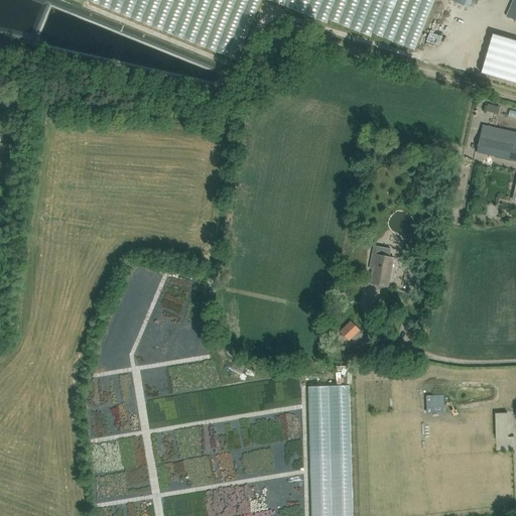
[(470,0),(469,3),(493,11),(497,0),(470,0)]
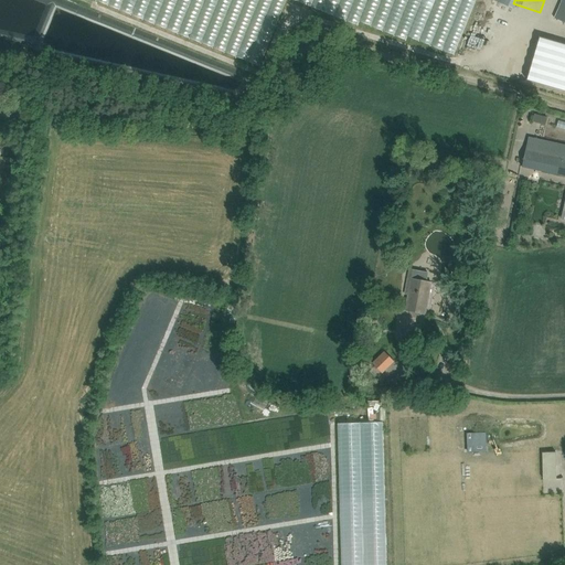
[(564,0),(562,0),(554,19),(564,22),(564,0)]
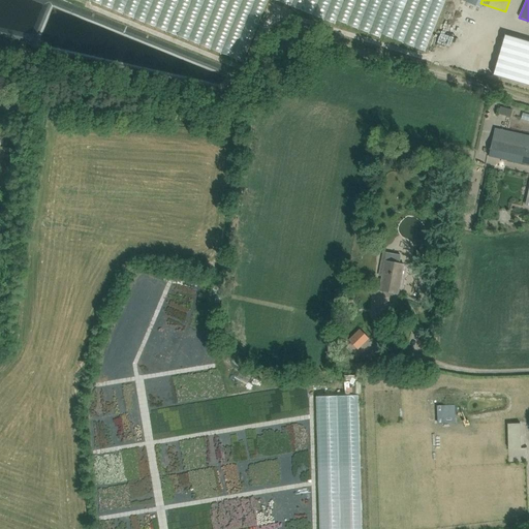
[(528,41),(504,34),(492,73),(528,85),(528,41)]
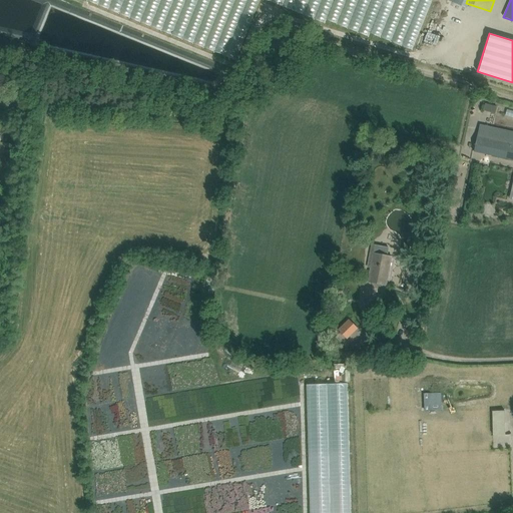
[(486,104),(484,110),(495,113),(496,107),(486,104)]
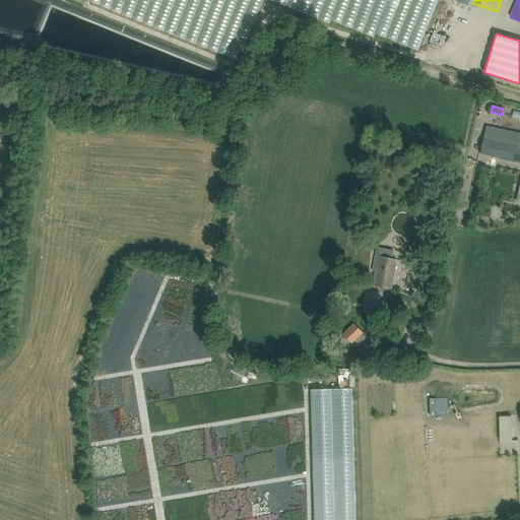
[(519,133),(486,126),(480,153),(519,161),(519,133)]
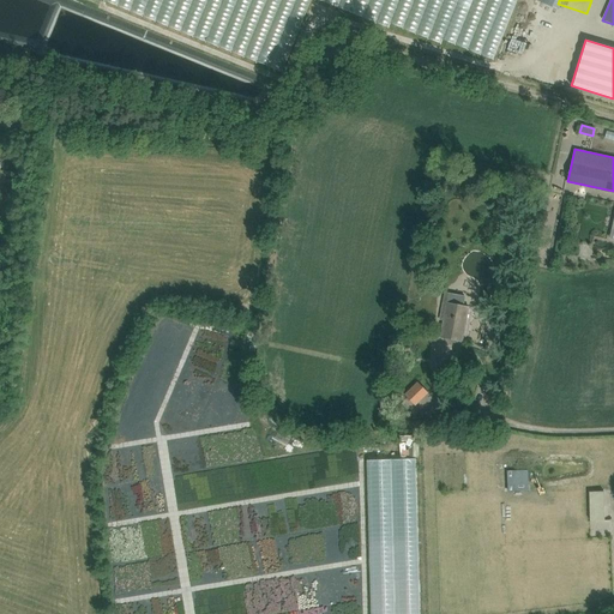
[(443,302),(440,319),(444,320),(440,337),(462,341),(468,308),(463,307),(465,296),(449,293),(446,304),(443,302)]
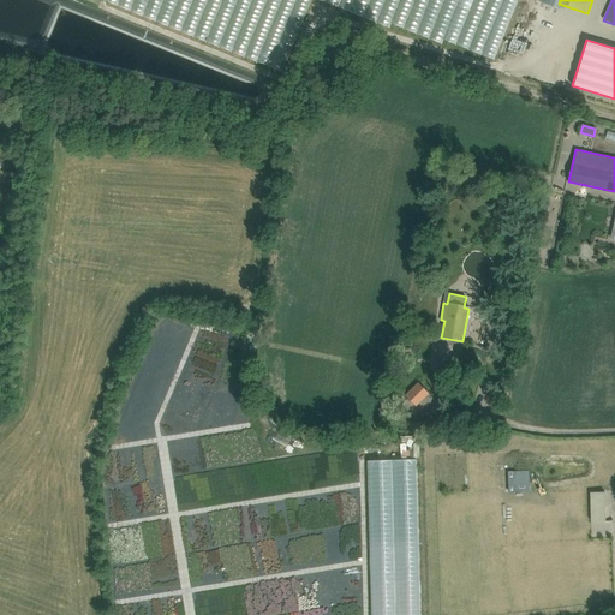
[(418,382),(405,395),(416,407),(429,394),(418,382)]
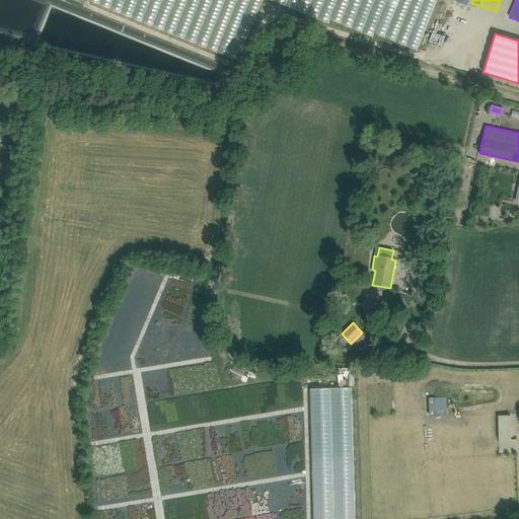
[(235,371),(246,377),(252,368),(241,362),(235,371)]
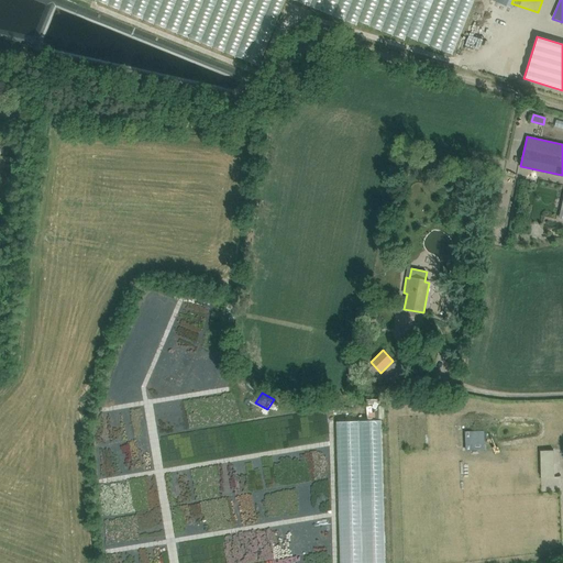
[(465,432),(465,450),(484,450),(483,431),(465,432)]
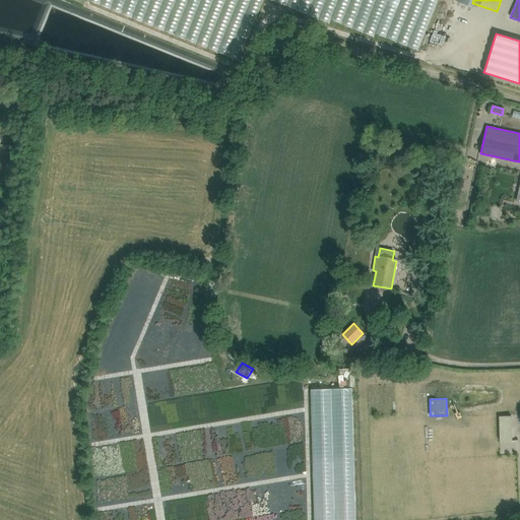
[(512,428),(500,429),(500,441),(512,440),(512,428)]
